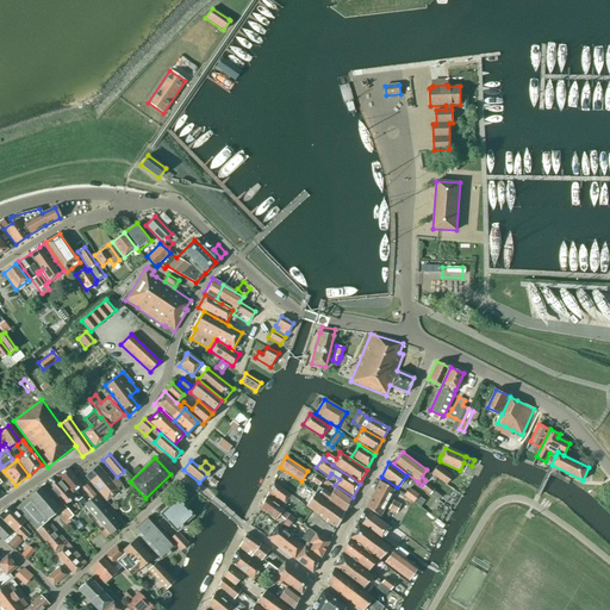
[(446,484),(452,477),(437,465),(431,473),(446,484)]
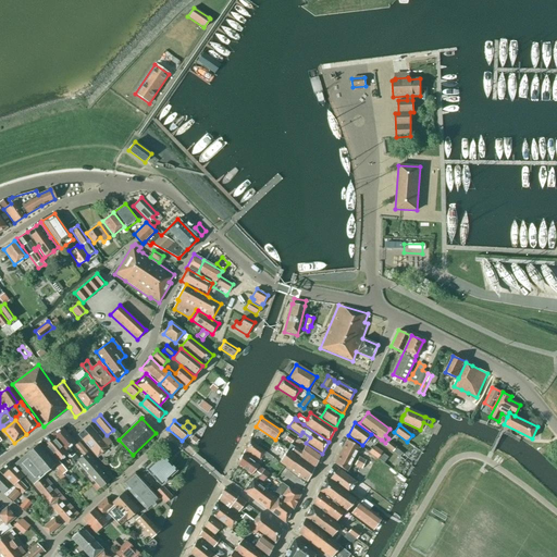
[(107,447),(111,443),(106,436),(101,440),(88,425),(78,435),(97,457),(108,447),(107,447)]
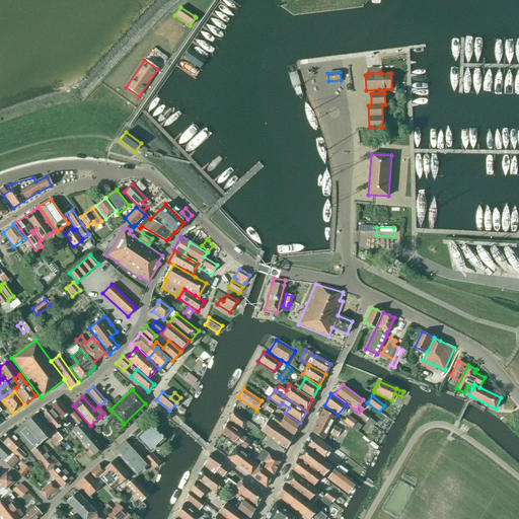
[(66,426),(69,424),(64,418),(70,413),(57,398),(48,404),(61,421),(60,421),(66,426)]
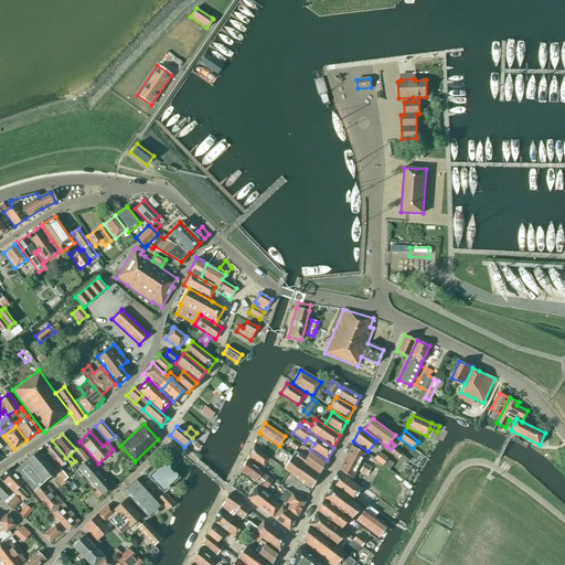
[(41,448),(38,450),(54,472),(55,471),(63,481),(66,478),(59,468),(67,460),(65,457),(50,439),(41,448)]
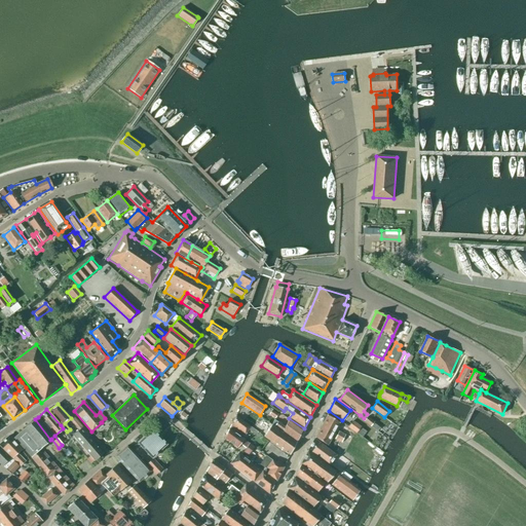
[(277,414),(271,410),(268,414),(274,418),(277,414)]
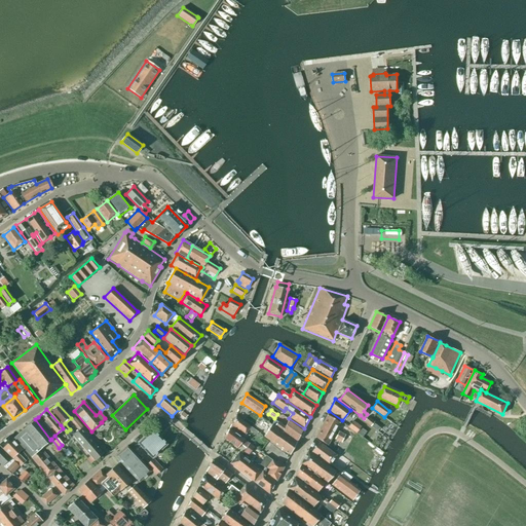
[(327,415),(321,426),(334,434),(339,423),(327,415)]
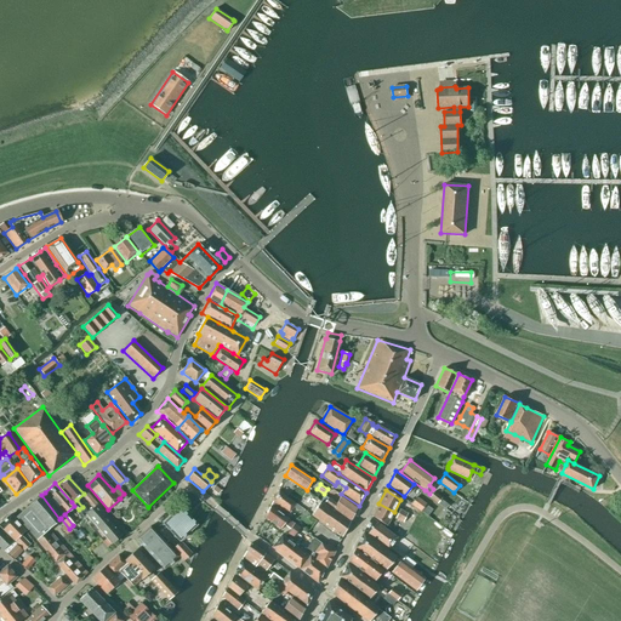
[(305,511),(295,503),(278,491),(271,506),(285,517),(292,507),(308,518),(309,516),(305,511)]
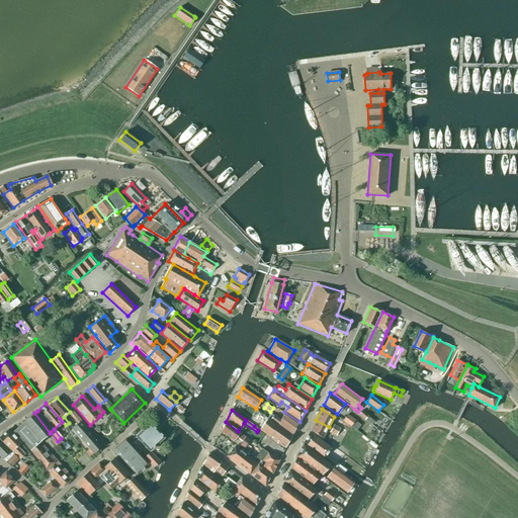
[(80,420),(73,411),(70,414),(77,423),(80,420)]
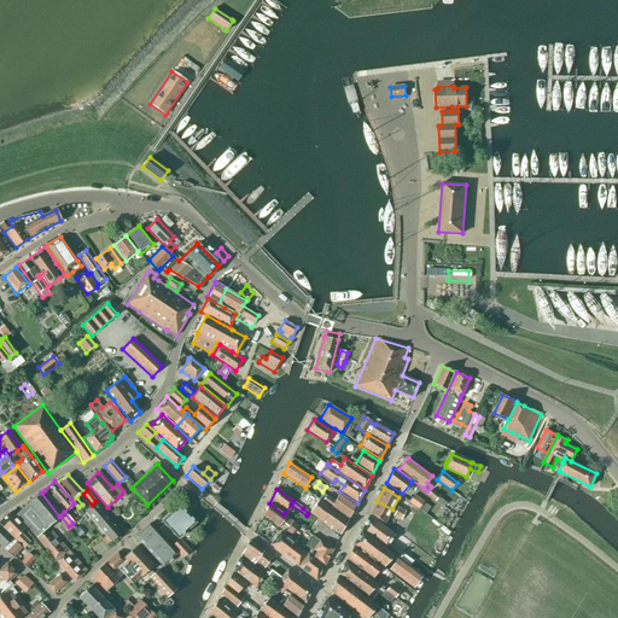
[(438,496),(439,496),(431,490),(427,494),(436,501),(436,500),(443,506),(445,502),(438,496)]
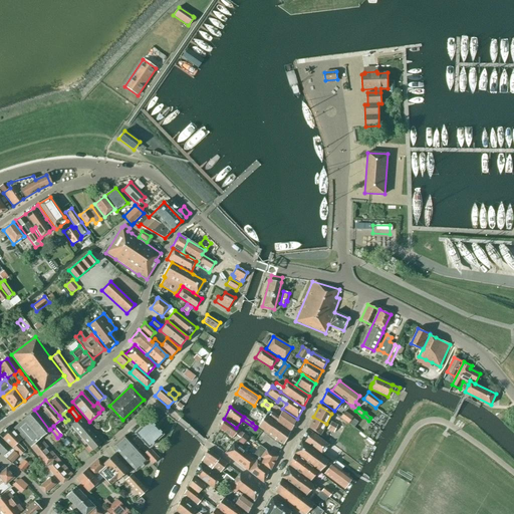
[(23,420),(39,439),(49,430),(34,410),(23,419),(23,420)]
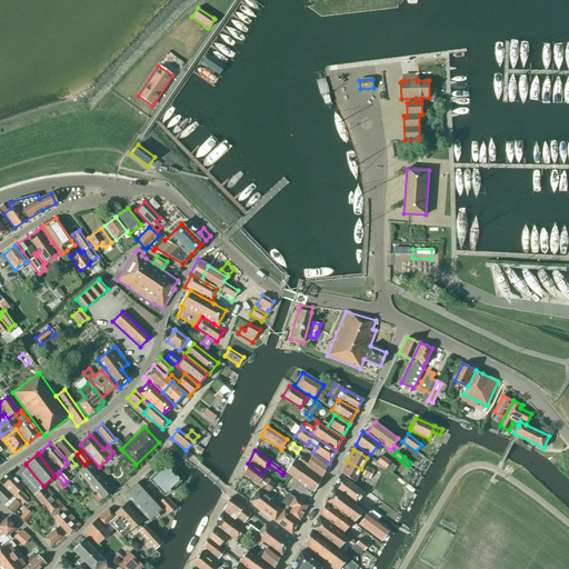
[(300,457),(297,461),(306,467),(320,478),(328,465),(312,453),(308,461),(300,457)]
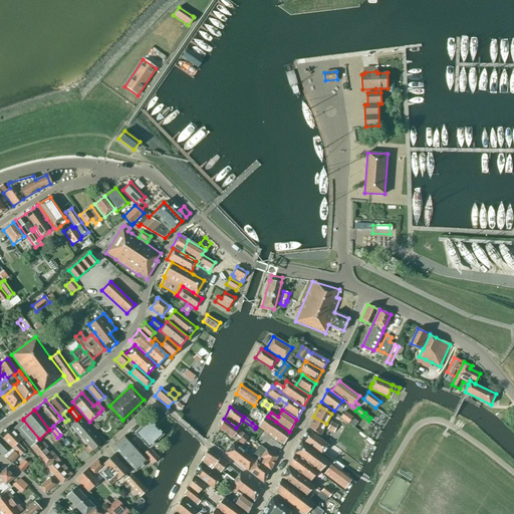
[(344,412),(340,418),(342,419),(348,424),(352,418),(344,412)]
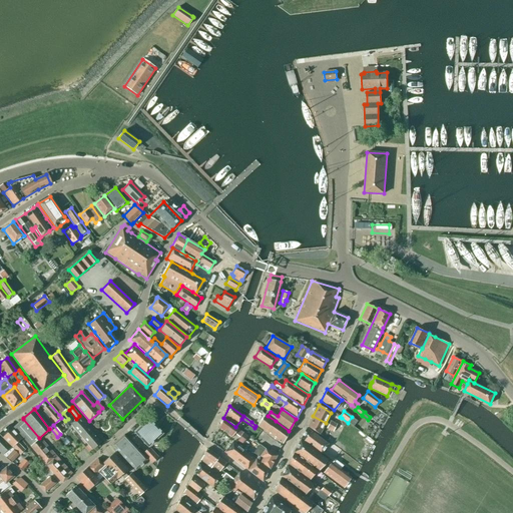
[(283,444),(289,432),(265,414),(258,426),(283,444)]
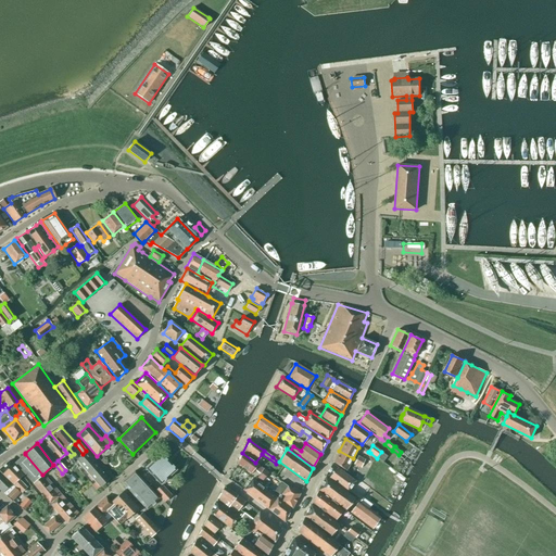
[(406,450),(399,457),(402,462),(409,453),(406,450)]
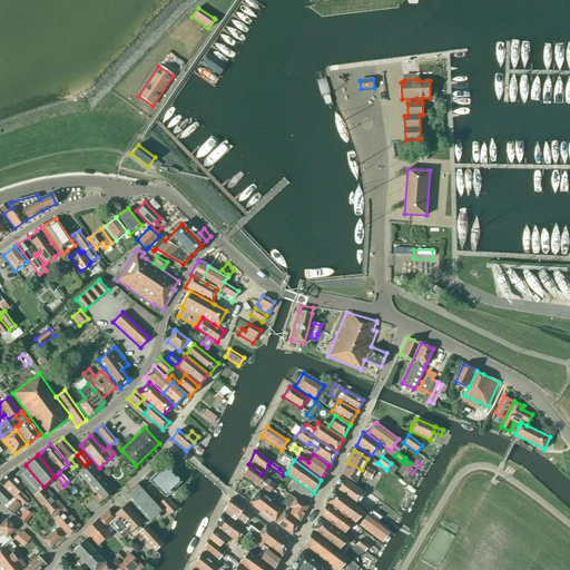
[(355,483),(362,470),(347,462),(341,474),(355,483)]
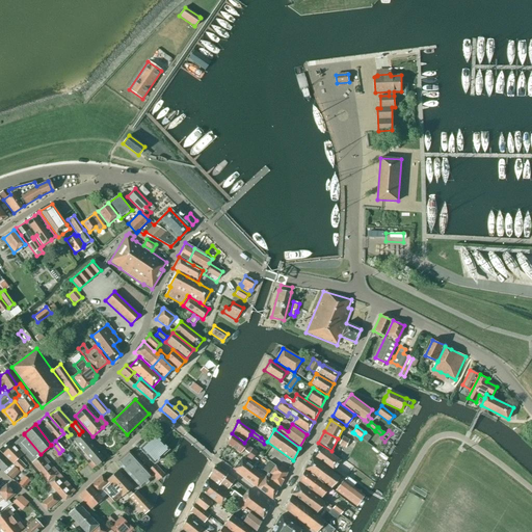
[(96,467),(104,458),(95,447),(96,446),(83,432),(73,441),(90,461),(88,463),(92,469),(95,466),(96,467)]
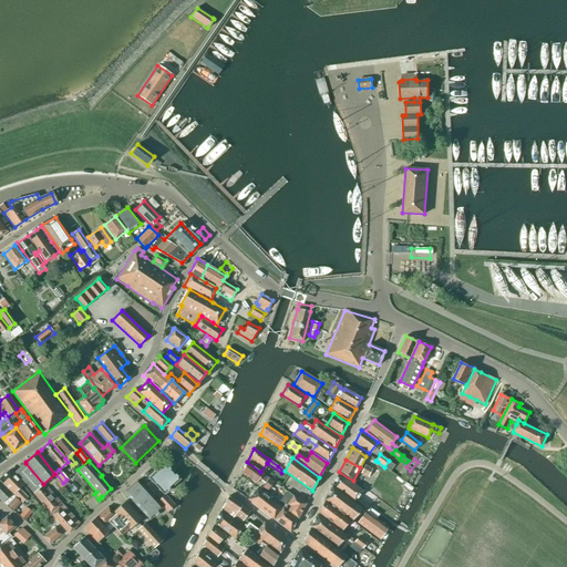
[(163,494),(178,480),(171,471),(172,470),(165,462),(148,477),(163,494)]
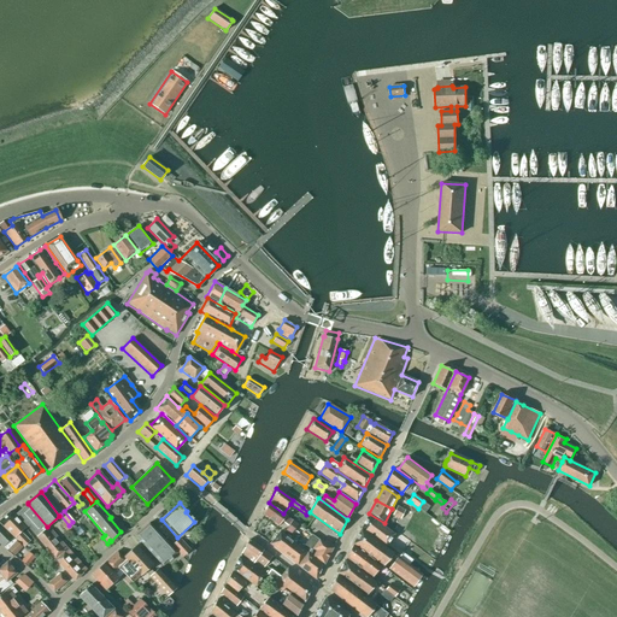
[(263,513),(278,526),(282,522),(288,527),(285,530),(291,534),(298,524),(269,503),(263,513)]
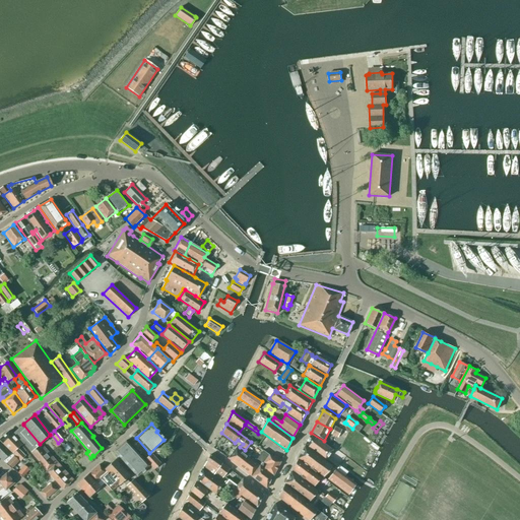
[(33,455),(41,449),(38,445),(40,444),(23,425),(13,433),(30,452),(33,455)]
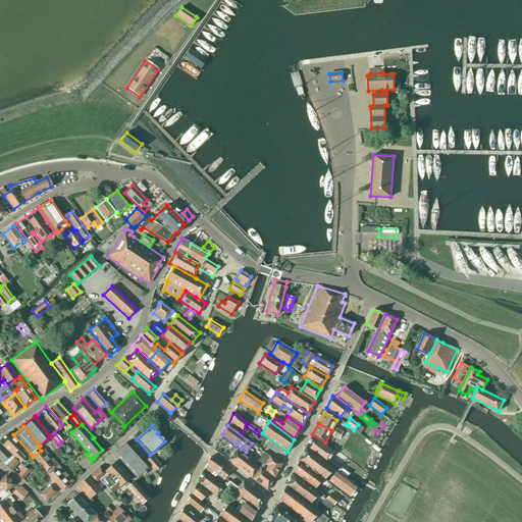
[(343,431),(336,428),(331,435),(337,439),(343,431)]
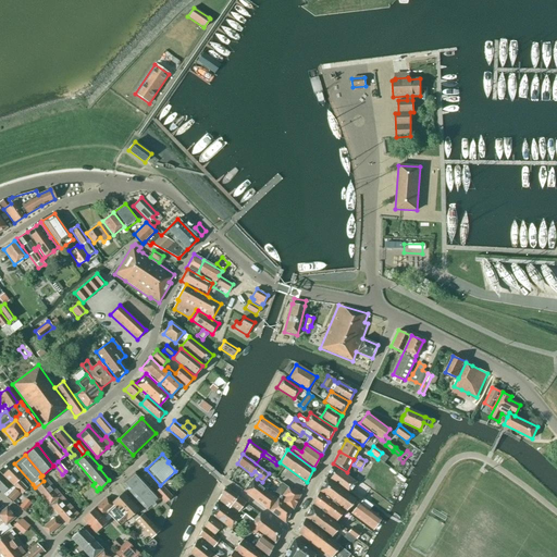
[(22,494),(26,489),(19,481),(23,477),(9,461),(0,469),(0,472),(13,485),(22,494)]
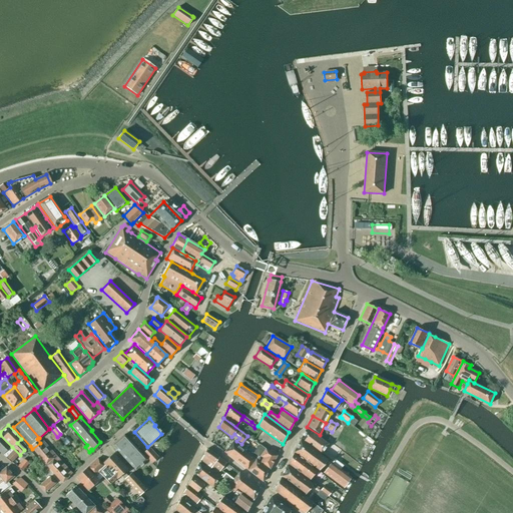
[(328,461),(330,463),(332,464),(335,460),(323,451),(328,444),(307,428),(301,440),(327,460),(328,461)]
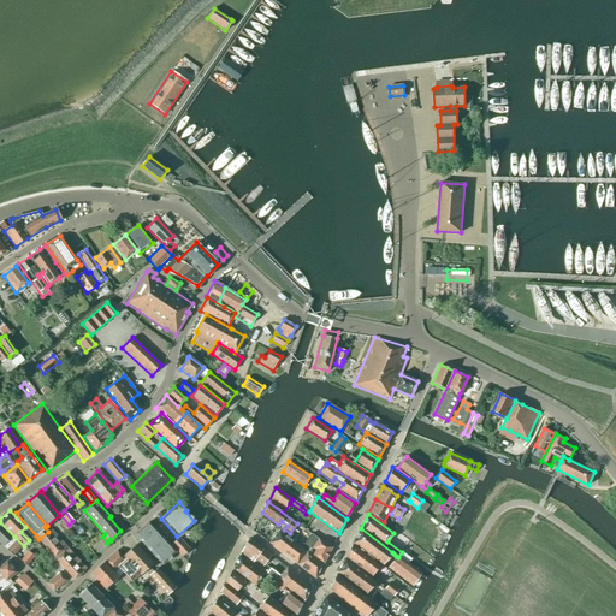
[(66,532),(71,528),(64,520),(60,523),(66,532)]
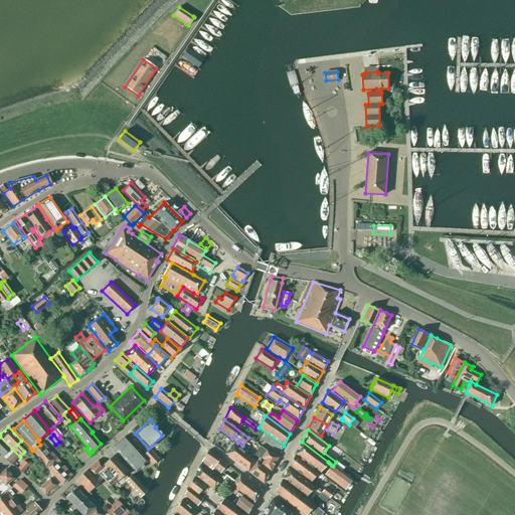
[(128,464),(140,453),(124,437),(113,447),(128,464)]
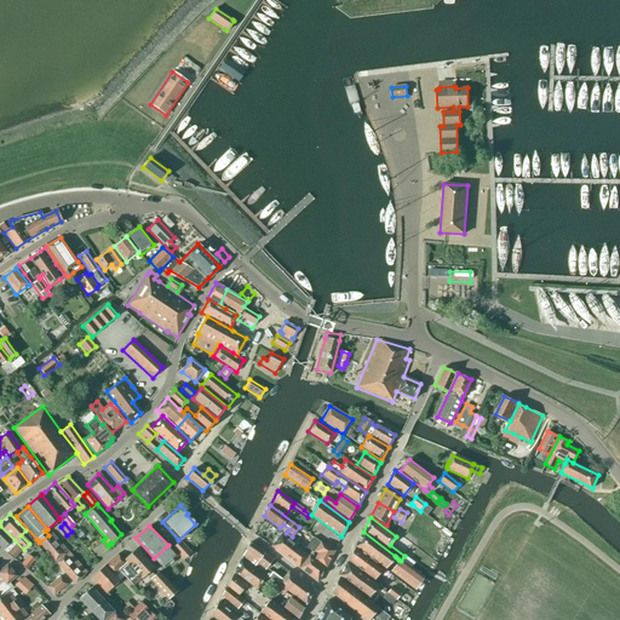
[(22,550),(12,540),(0,528),(0,546),(3,550),(4,550),(12,558),(22,550)]
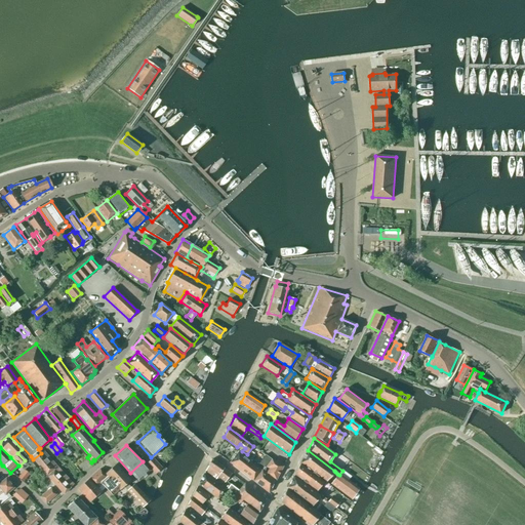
[(334,471),(307,450),(300,462),(326,482),(327,481),(334,471)]
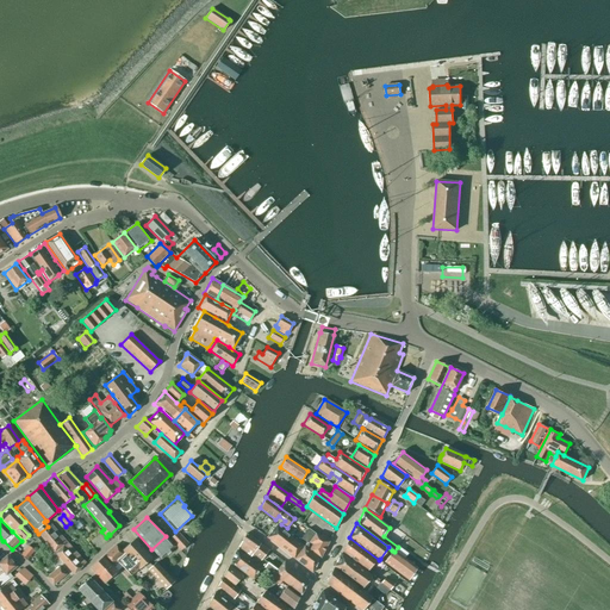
[(50,524),(48,527),(38,534),(54,553),(66,542),(50,524)]
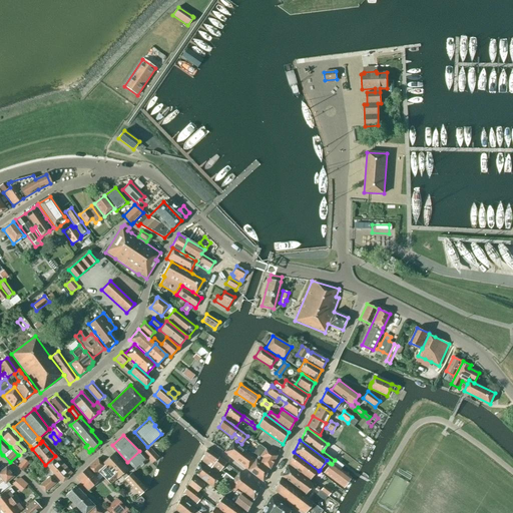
[(251,464),(255,459),(249,455),(232,442),(224,452),(242,467),(247,470),(251,464)]
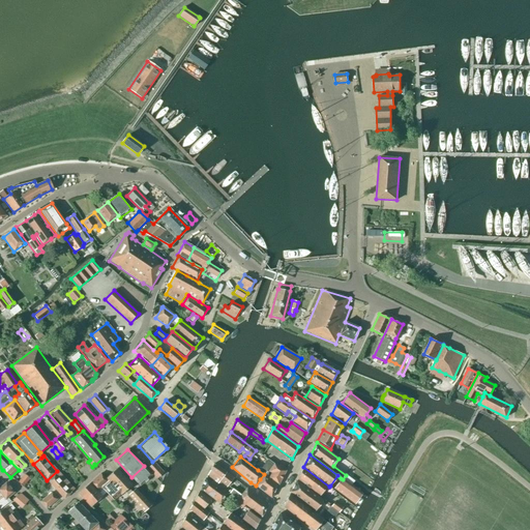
[(285,471),(273,464),(267,460),(258,470),(264,474),(266,475),(277,486),(285,471)]
